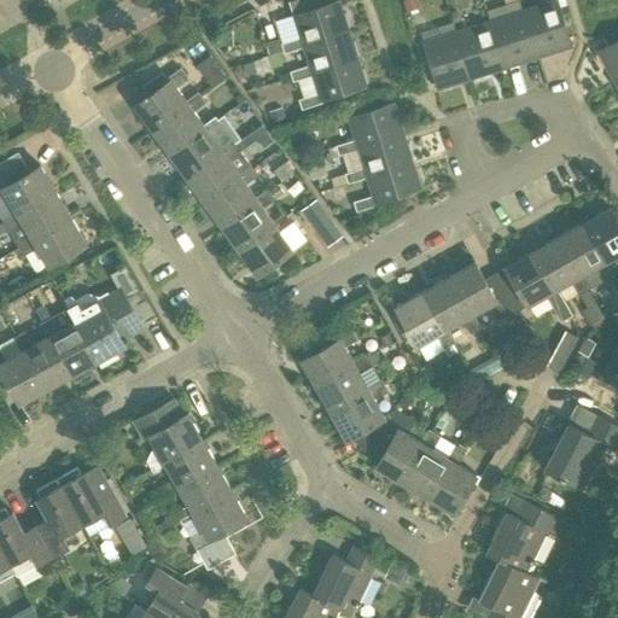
[(419,9),(417,0),(406,0),(402,1),(404,12),(419,9)]
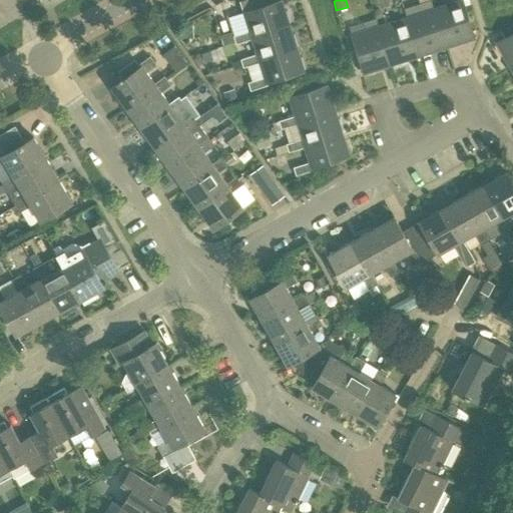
[(461,1),(435,9),(448,48),(476,39),(465,6),(463,0),(461,1)]
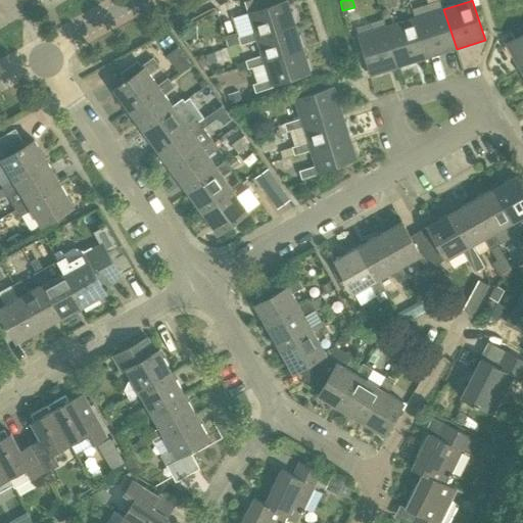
[(257,40),(296,28),(288,1),(273,6),(249,13),(250,16),(255,32),(238,37),(240,45),(257,40)]
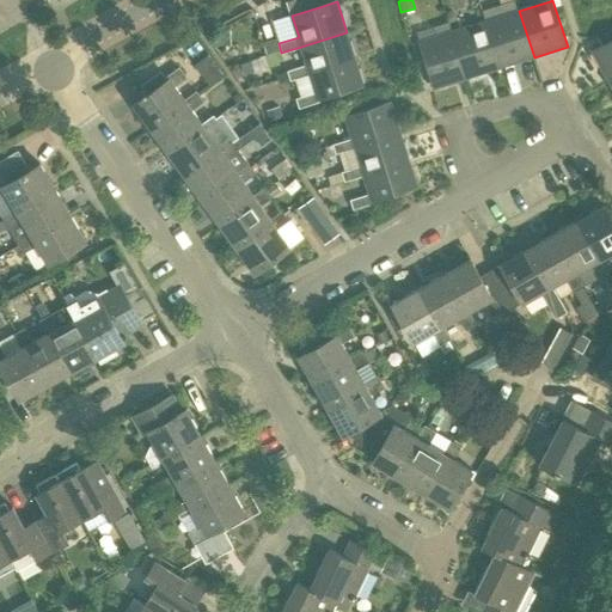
[(501,68),(534,57),(519,11),(487,22),(501,68)]
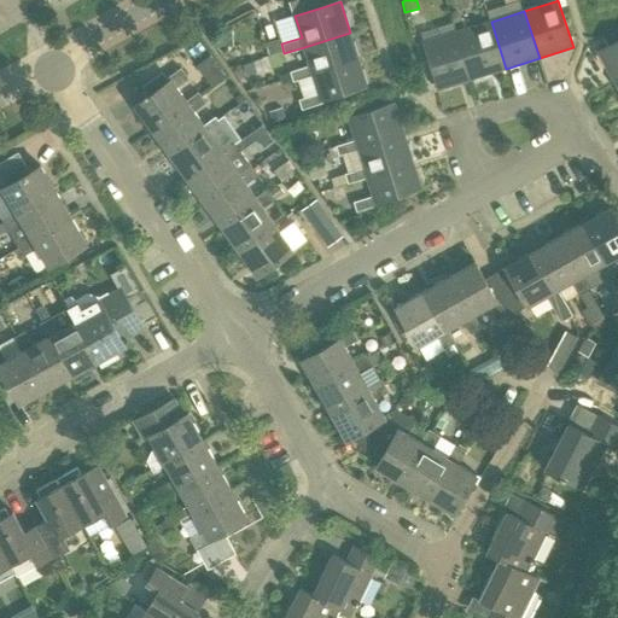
[(473,80),(506,69),(491,22),(458,33),(473,80)]
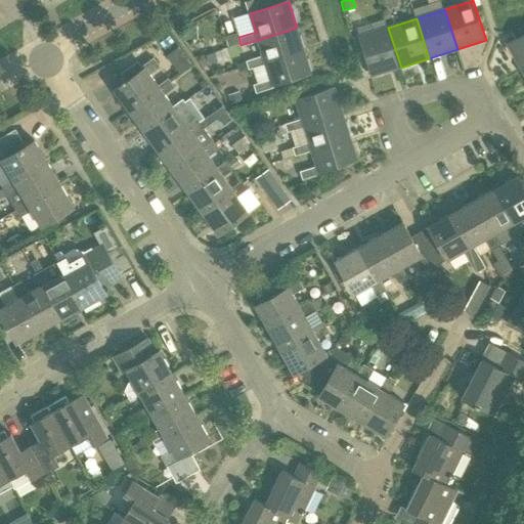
[(523,71),(523,70),(523,25),(511,32),(516,41),(509,45),(523,71)]
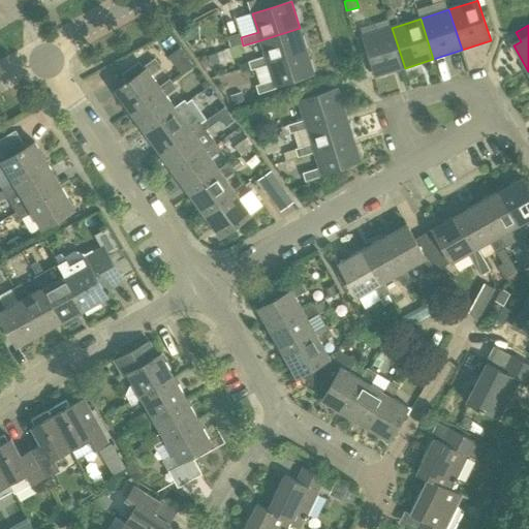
[(188,39),(199,38),(198,26),(188,27),(188,39)]
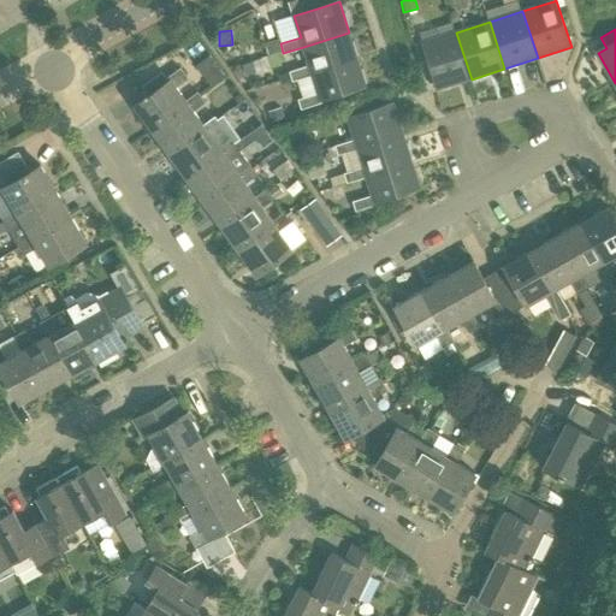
[(292,81),(312,75),(357,60),(349,33),(303,47),(309,64),(289,71),(292,81)]
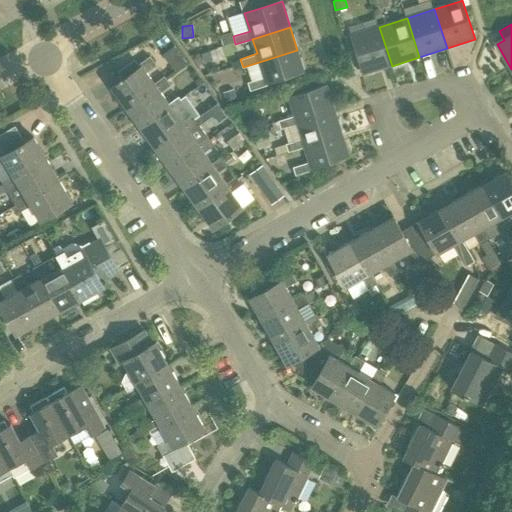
[(364,75),(392,66),(379,27),(352,36),(364,75)]
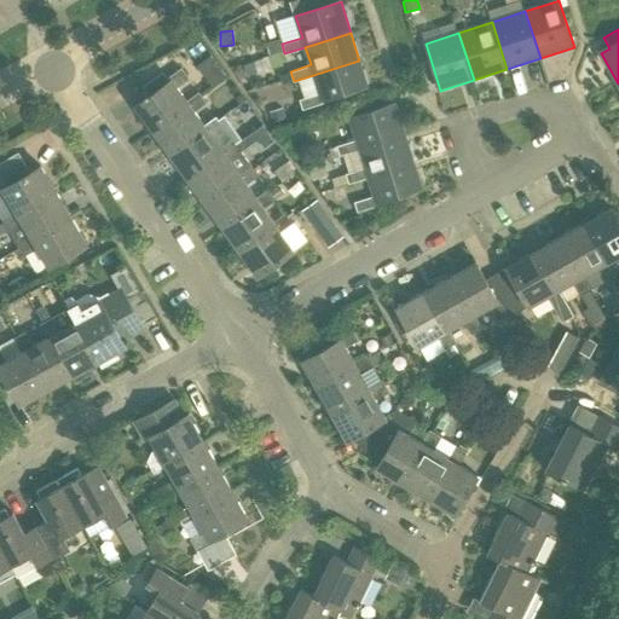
[(252,75),(266,70),(262,59),(249,63),(252,75)]
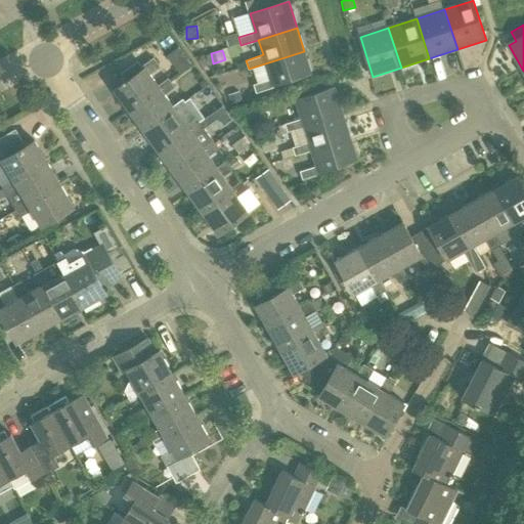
[(304,51),(265,63),(270,79),(253,84),(256,92),(273,87),(272,86),(311,74),(304,51)]
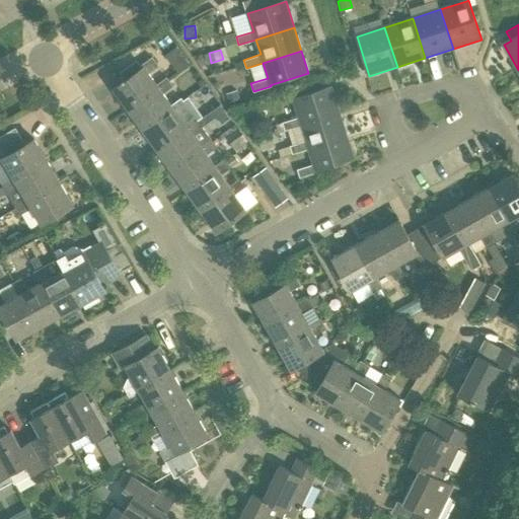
[(126,80),(115,88),(130,109),(160,87),(157,83),(150,72),(158,66),(152,57),(140,65),(136,61),(120,72),(126,80)]
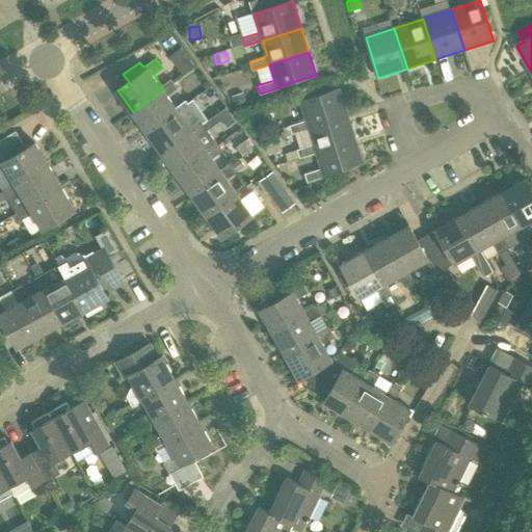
[(164,89),(133,112),(148,133),(180,110),(177,106),(168,95),(178,88),(170,79),(161,85),(164,89)]
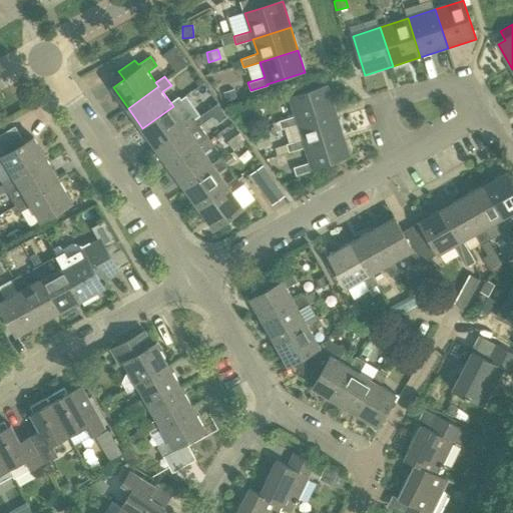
[(299,124),(337,112),(328,86),(290,98),(296,115),(279,120),(282,129),(299,123),(299,124)]
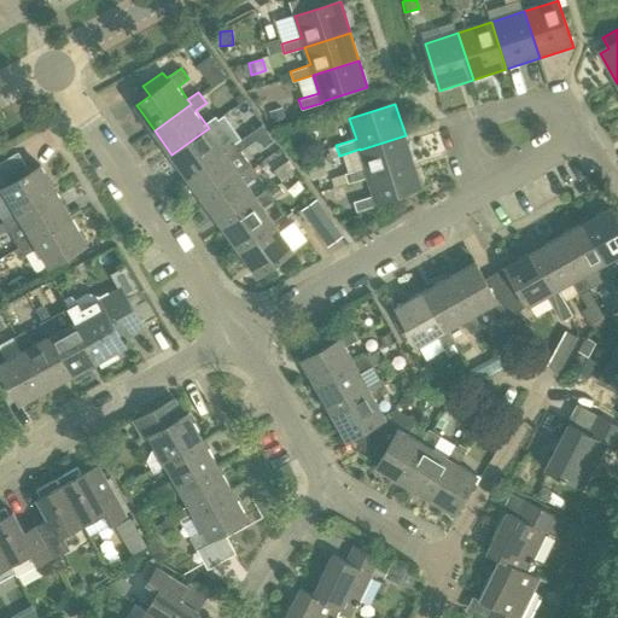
[(209,128),(172,155),(188,179),(226,152),(222,147),(233,140),(235,144),(242,139),(225,116),(219,120),(216,116),(205,123),(209,128)]
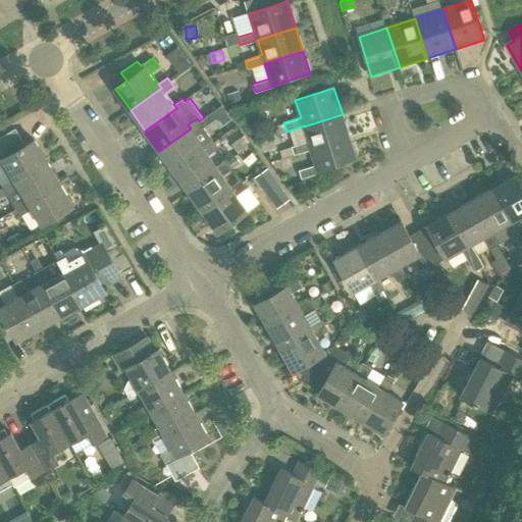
[(221,104),(213,111),(217,117),(222,123),(230,117),(221,104)]
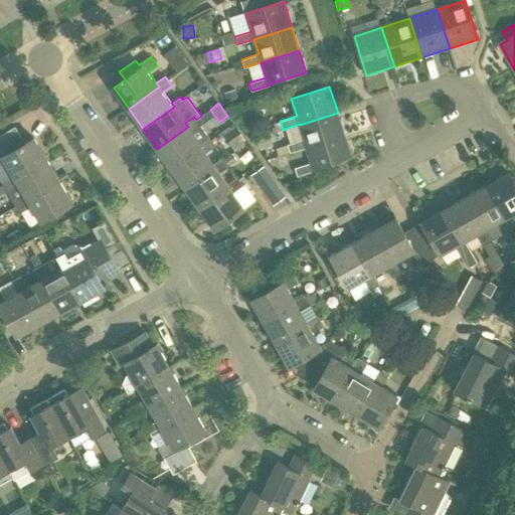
[(244,123),(258,119),(254,108),(240,112),(244,123)]
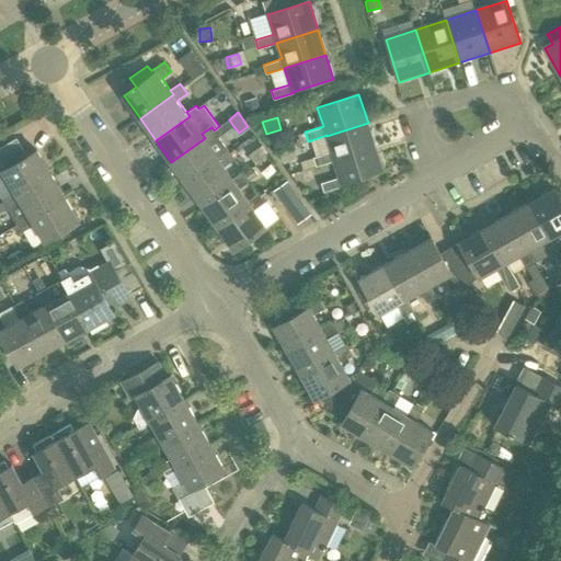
[(334,161),(376,148),(368,123),(327,136),(331,151),(312,158),(316,167),(334,161)]
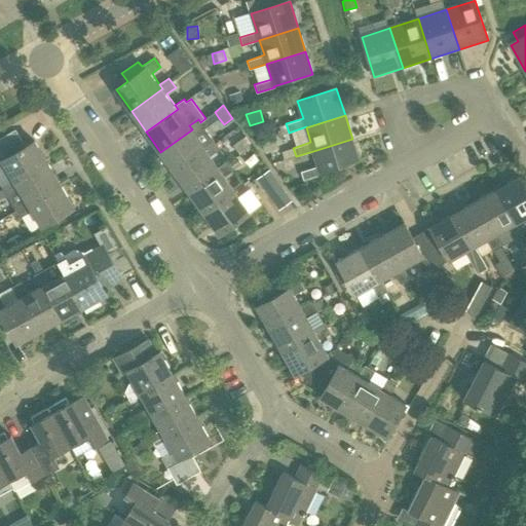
[(214,141),(213,140),(200,122),(198,119),(189,125),(192,129),(160,152),(176,173),(207,150),(204,148),(214,141)]
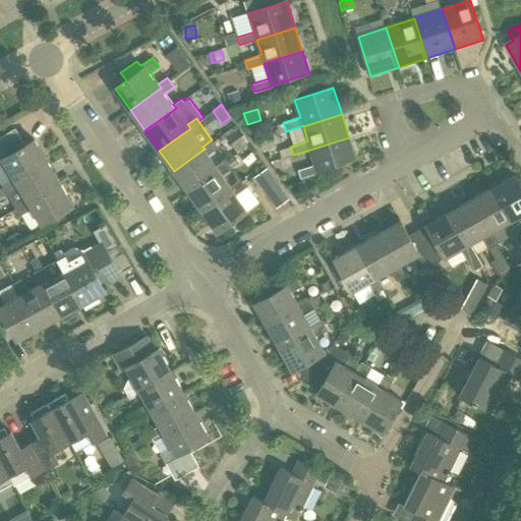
[(272,133),(258,138),(264,153),(277,148),(272,135),(272,133)]
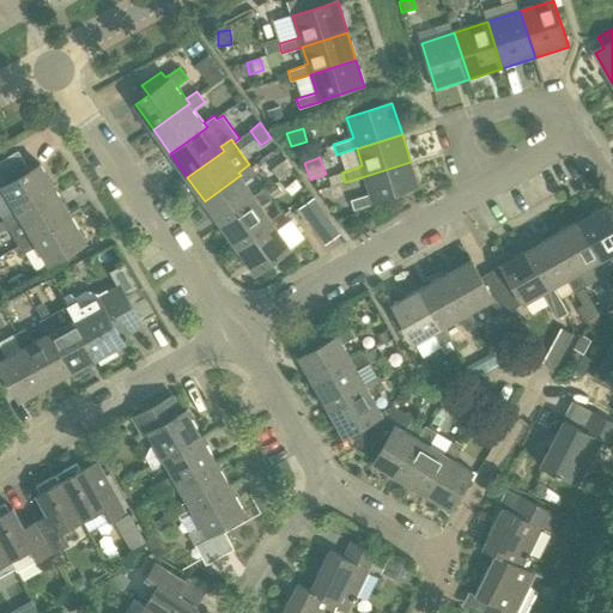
[(411,162),(365,176),(371,193),(351,200),(354,210),(375,204),(374,202),(419,188),(411,162)]
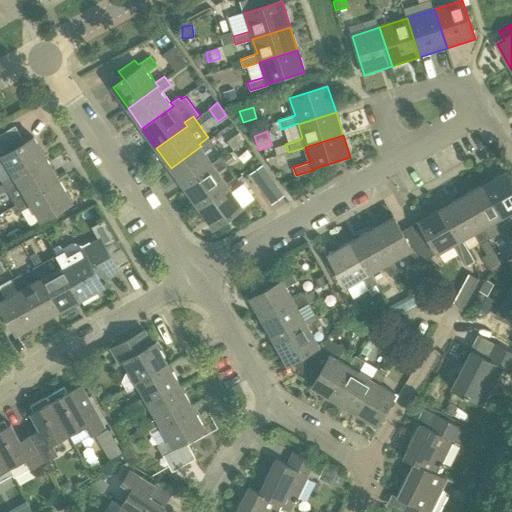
[(3,184),(48,159),(35,137),(5,155),(3,152),(0,154),(0,178),(1,181),(3,184)]
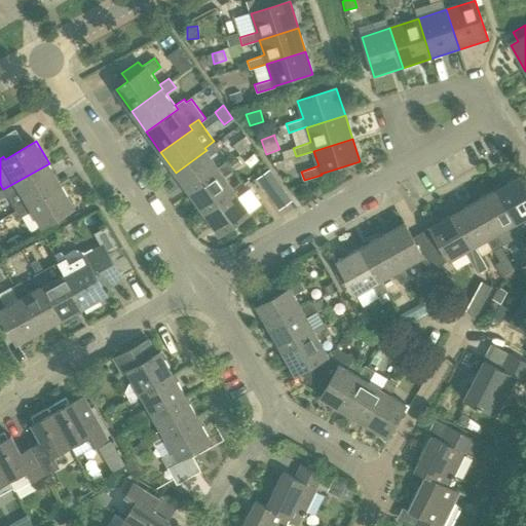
[(207,150),(176,173),(190,193),(221,171),(218,166),(211,155),(220,149),(214,141),(204,148),(207,150)]
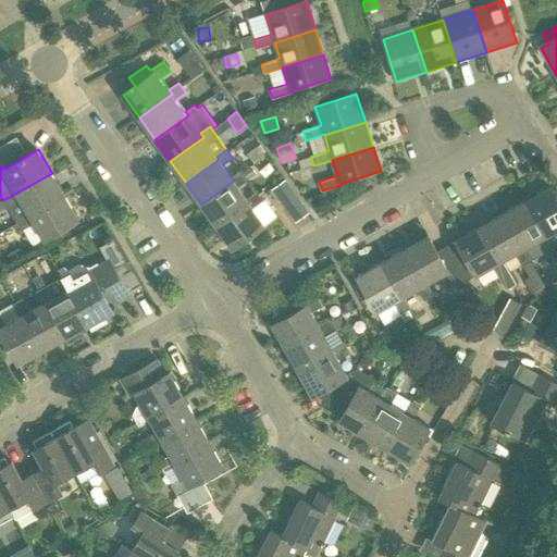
[(243,171),(248,178),(256,173),(250,165),(243,171)]
